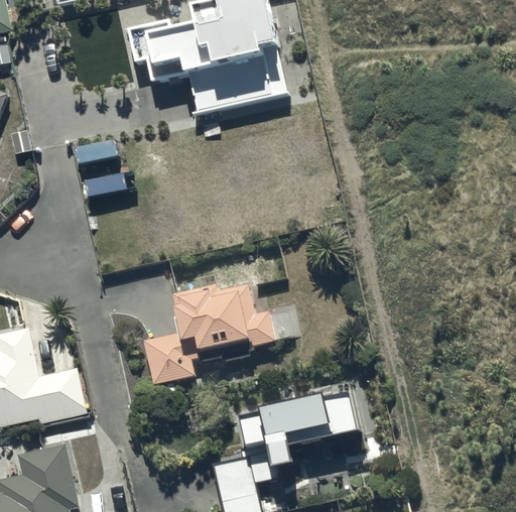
[(0,0),(0,31),(11,30),(5,0),(0,0)]
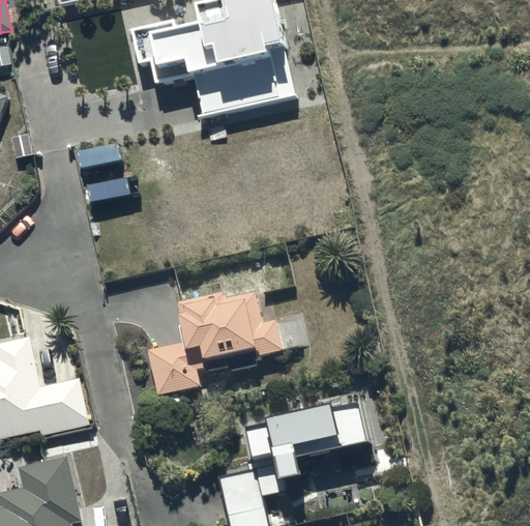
[(282,47),(270,0),(201,0),(195,1),(200,23),(179,28),(176,18),(129,28),(138,64),(151,61),(156,84),(193,76),(202,115),(280,97),(269,50),(282,47)]
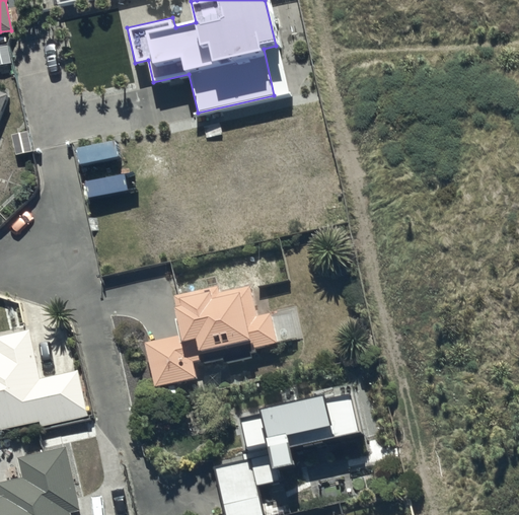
[(0,115),(9,93),(0,89),(0,115)]
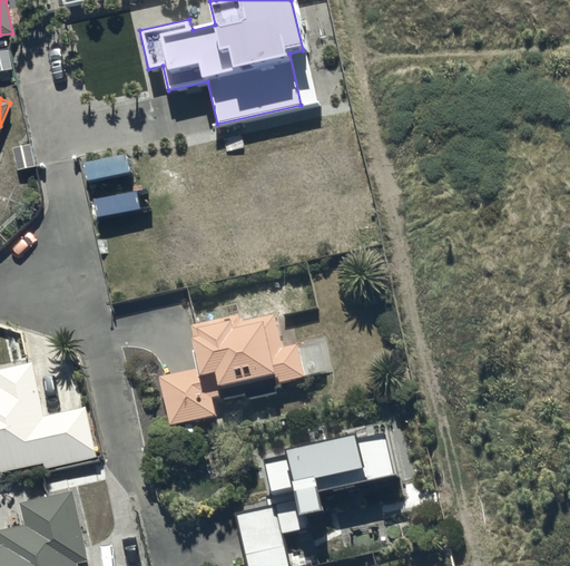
[(84,162),(87,178),(130,171),(127,153),(84,162)]
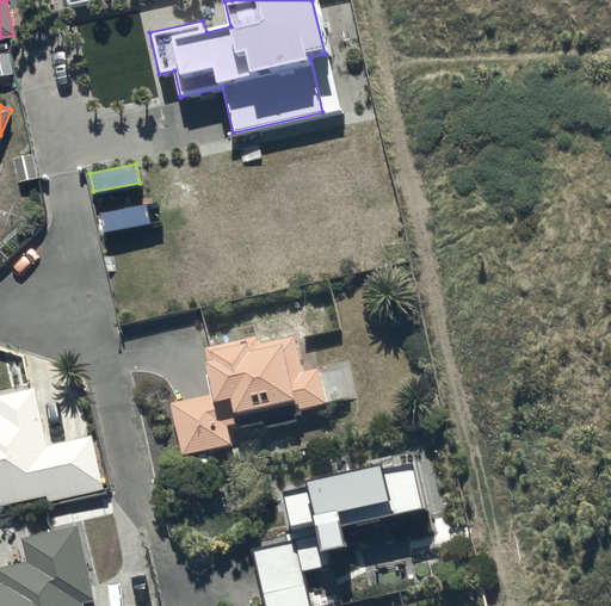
[(172,402),(183,453),(232,444),(228,426),(264,419),(265,425),(297,419),(296,413),(301,412),(301,407),(326,402),(326,400),(356,395),(347,357),(302,366),(296,336),(259,344),(258,336),(204,347),(208,363),(205,364),(211,394),(172,402)]
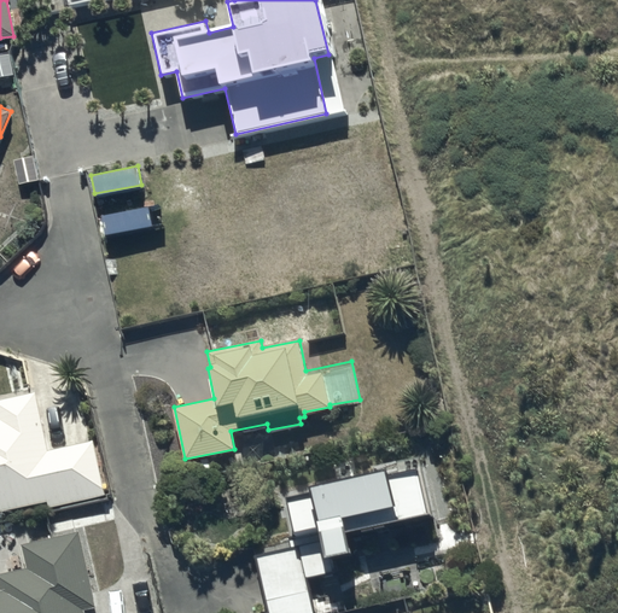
[(0,507),(48,497),(51,507),(104,496),(91,437),(47,445),(36,392),(0,398),(0,410),(1,415),(0,415),(0,507)]
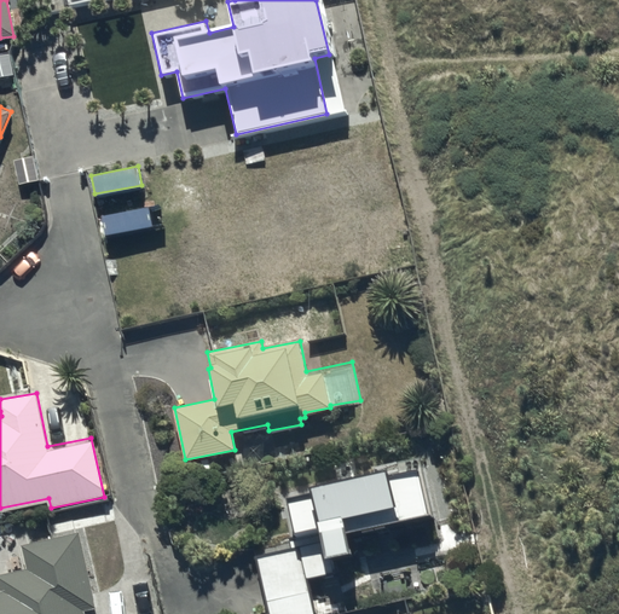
[(325,559),(353,552),(348,533),(428,515),(418,469),(386,476),(385,471),(368,475),(366,468),(284,486),(294,531),(318,526),(325,559)]
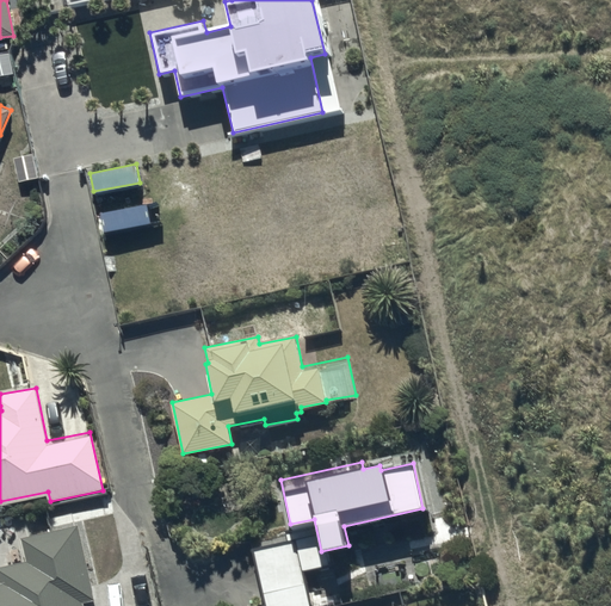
[(0,605),(84,605),(84,600),(98,597),(80,523),(20,538),(25,562),(0,567),(0,605)]
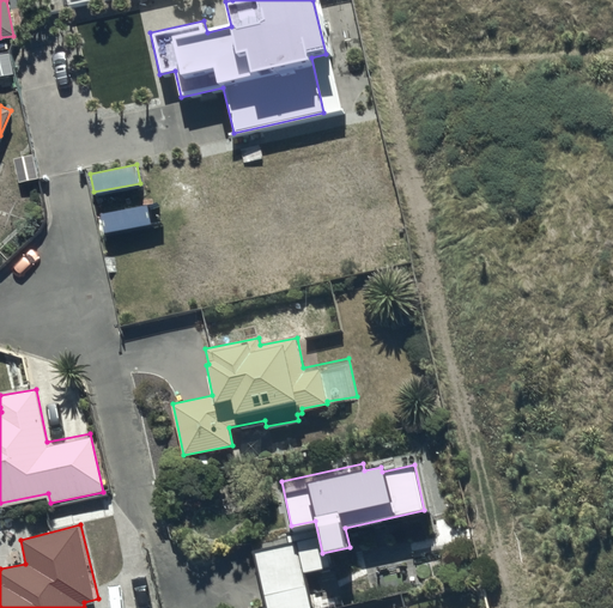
[(317,573),(302,577),(292,540),(253,548),(266,607),(310,607),(325,605),(317,573)]
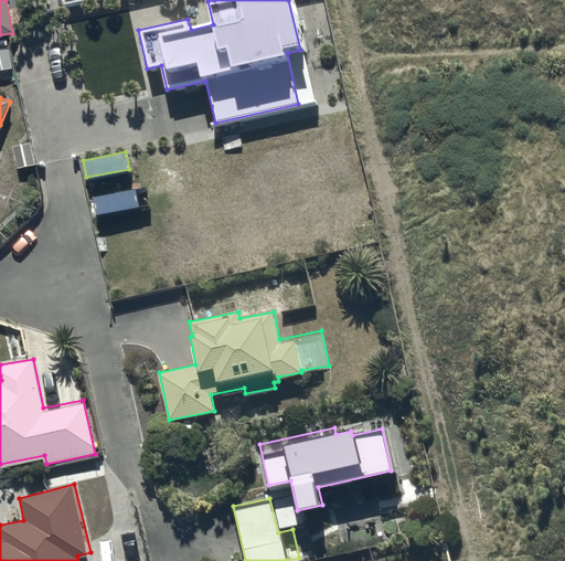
All buildings are outlined.
